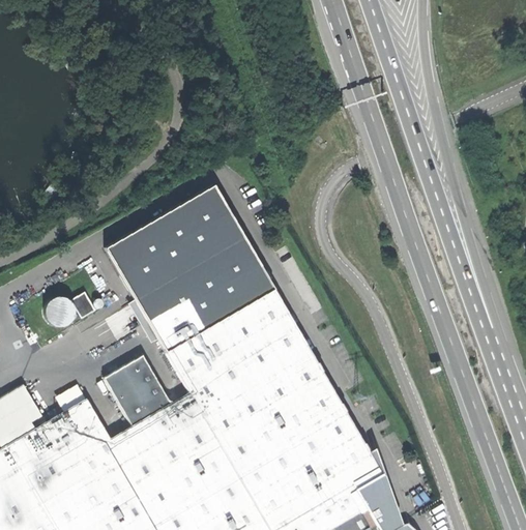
[(0,529),(380,529),(356,489),(383,473),(275,289),(249,305),(230,316),(167,352),(191,393),(201,411),(122,458),(111,438),(88,400),(67,412),(0,450),(0,529)]
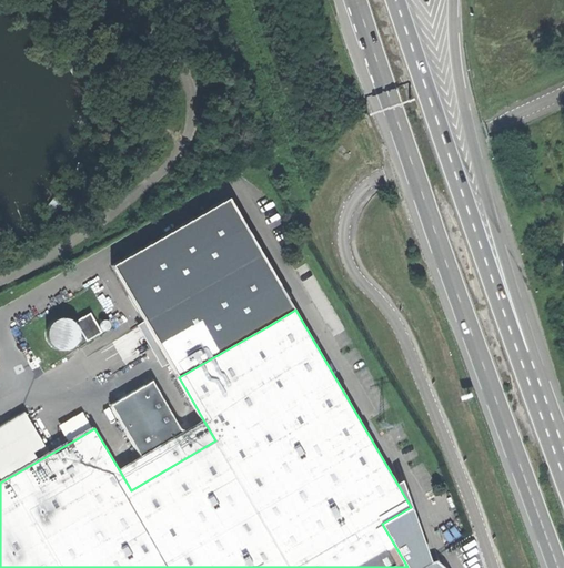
[(88,337),(89,338),(104,331),(96,312),(76,322),(71,313),(48,324),(60,350),(88,337)]
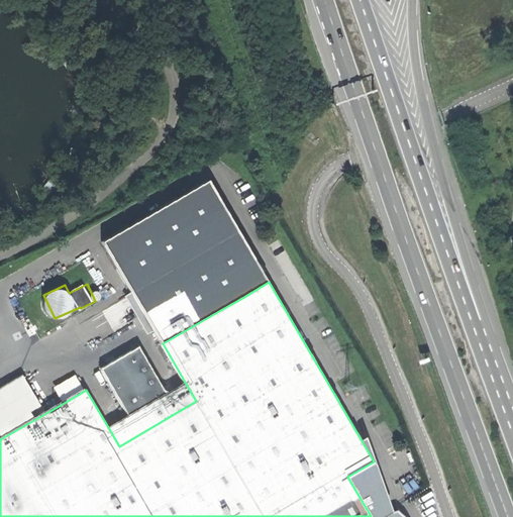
[(221,302),(224,308),(242,298),(238,291),(221,302)]
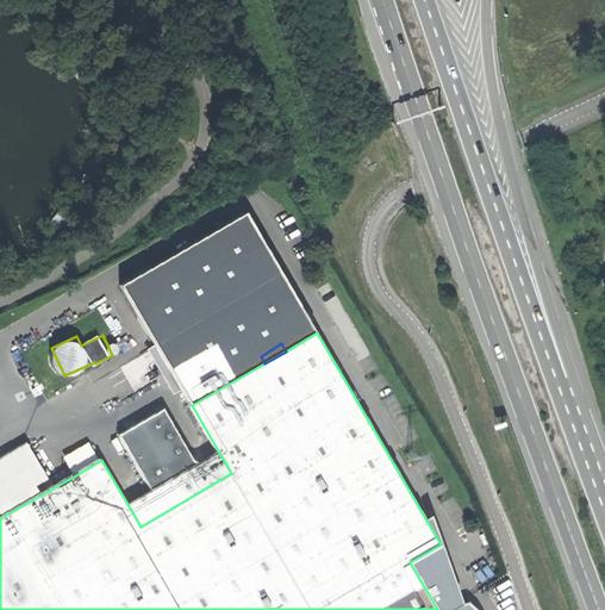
[(155,489),(128,504),(141,527),(231,473),(219,453),(200,464),(168,410),(124,436),(155,489)]
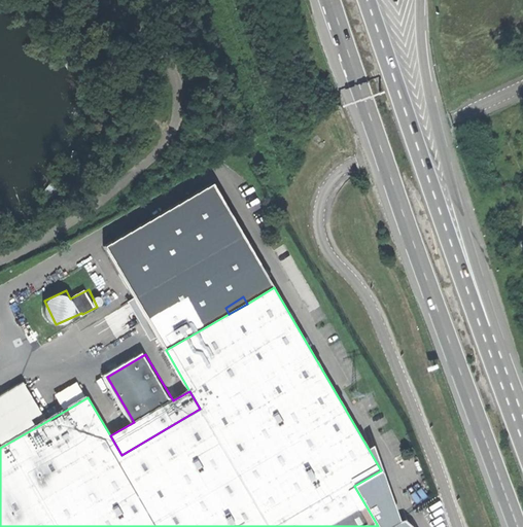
[(58,395),(67,410),(88,397),(79,383),(58,395)]
